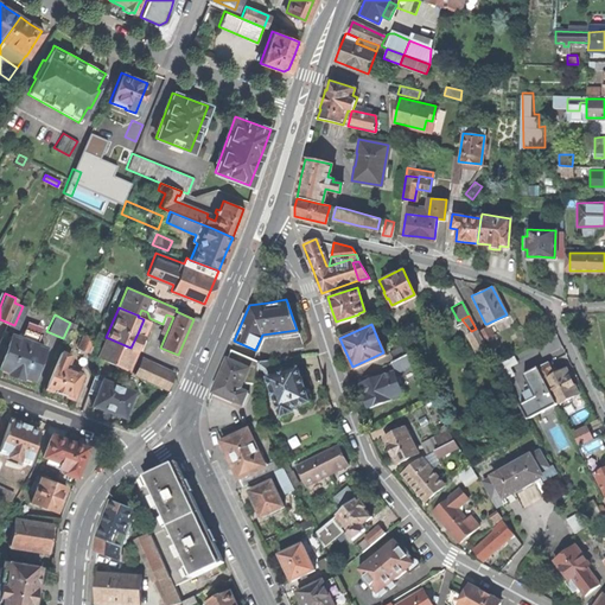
[(477,329),(482,337),(491,332),(486,324),(485,324),(477,329)]
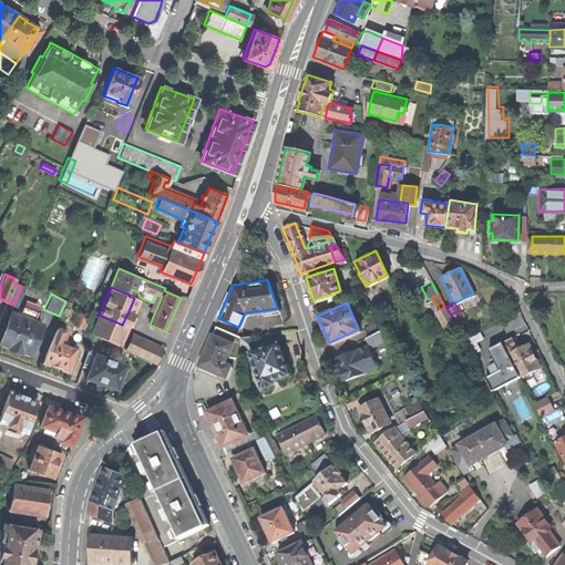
[(0,345),(13,350),(29,356),(29,353),(40,324),(31,320),(34,311),(20,307),(19,311),(14,310),(13,314),(9,312),(0,338),(0,345)]
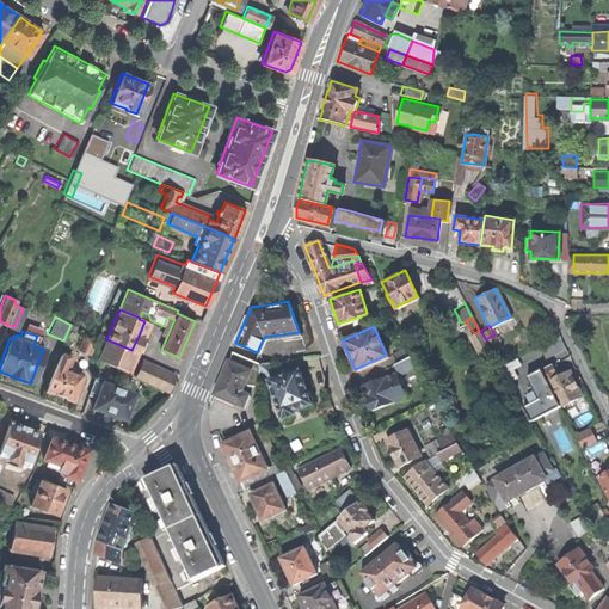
[(77,349),(88,354),(94,339),(75,331),(72,338),(80,342),(77,349)]
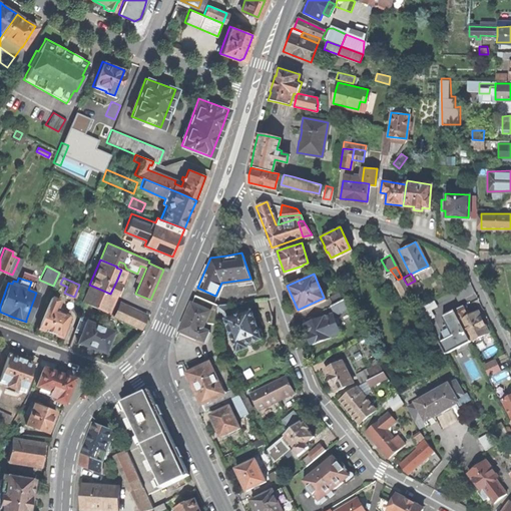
[(401,295),(409,291),(402,278),(398,280),(394,282),(401,295)]
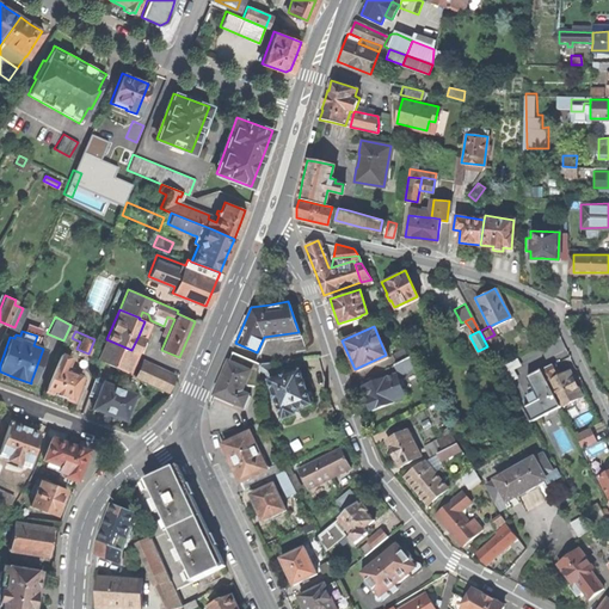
[(307,356),(299,332),(264,337),(257,352),(253,361),(258,363),(270,361),(294,357),(307,356)]
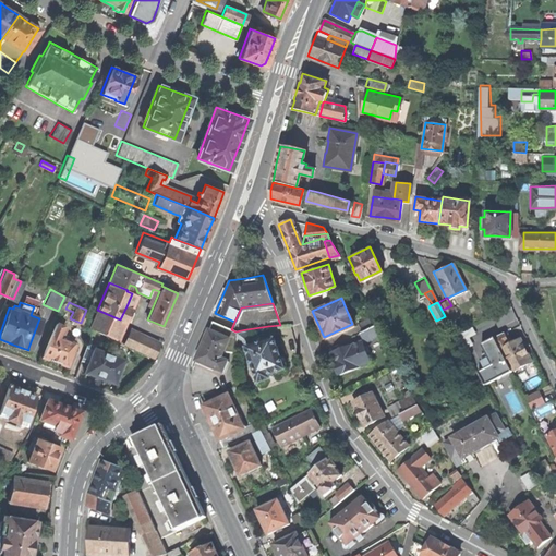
[(448,321),(457,316),(451,305),(443,310),(448,321)]
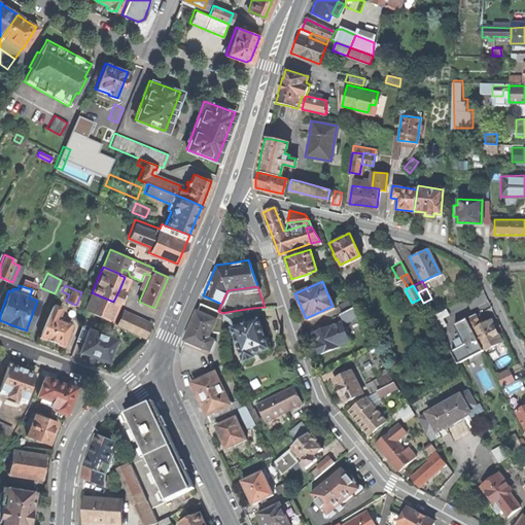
[(83,310),(106,319),(113,302),(92,292),(83,310)]
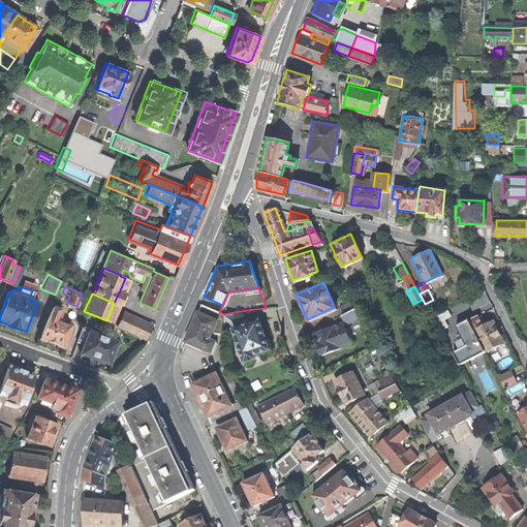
[(342,313),(355,307),(351,300),(338,306),(342,313)]
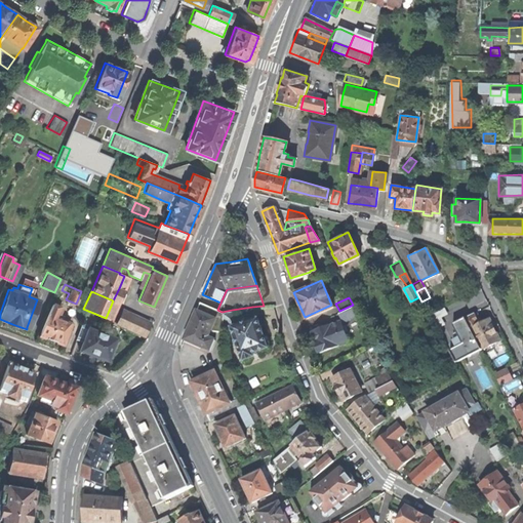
[(199,302),(196,310),(214,317),(208,330),(222,330),(222,322),(222,312),(217,310),(199,302)]
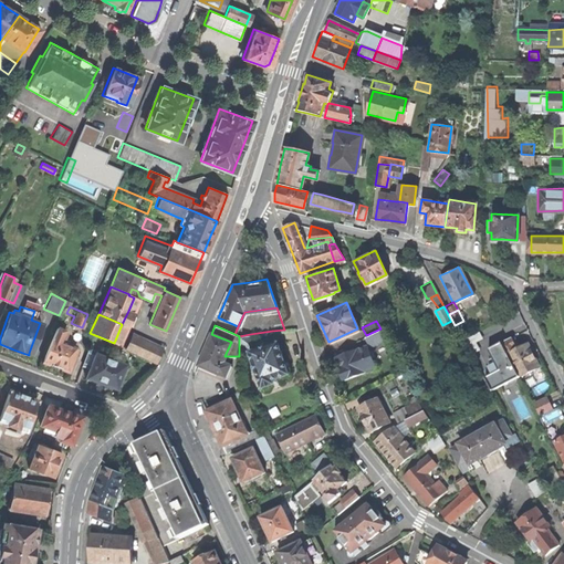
[(54,327),(41,359),(52,365),(66,369),(75,346),(60,341),(64,331),(54,327)]
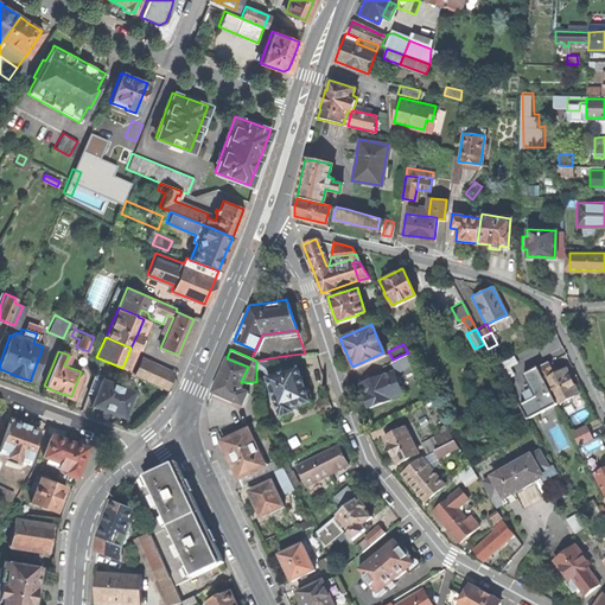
[(408,364),(412,362),(408,352),(393,360),(390,361),(395,370),(408,364)]
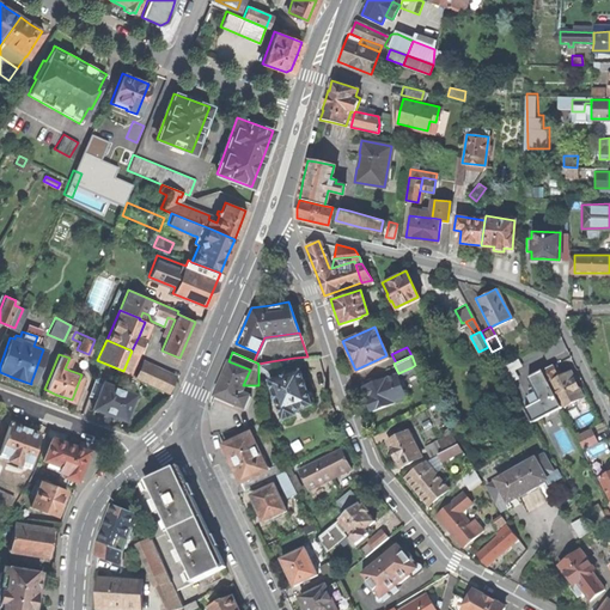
[(272,373),(273,378),(297,371),(294,358),(270,361),(272,373)]
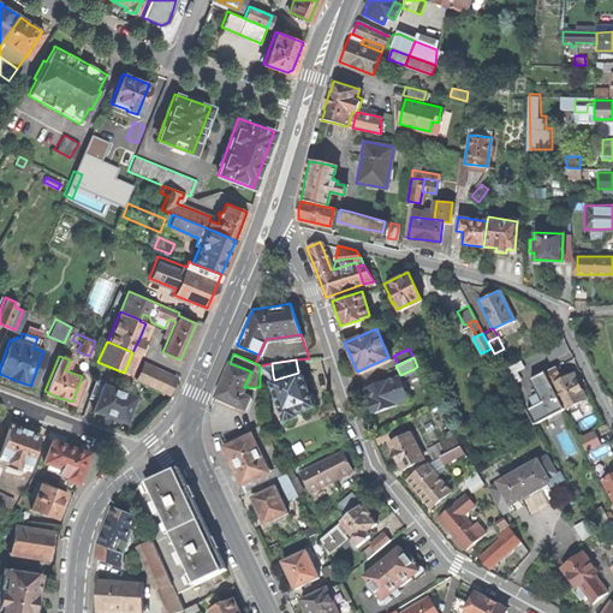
[(136,378),(167,392),(173,378),(143,363),(136,378)]
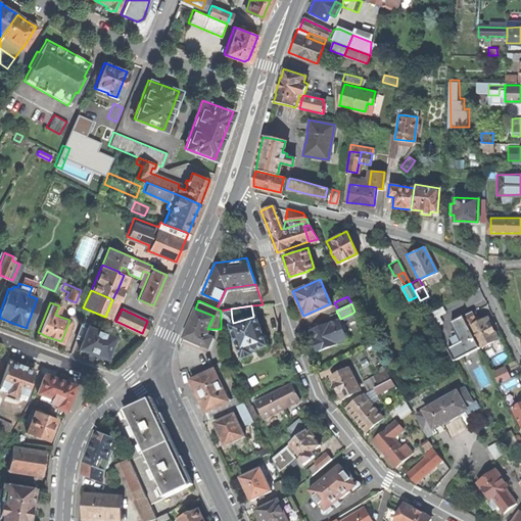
[(201,344),(207,346),(211,337),(205,334),(207,329),(214,316),(195,309),(188,323),(183,336),(201,344)]
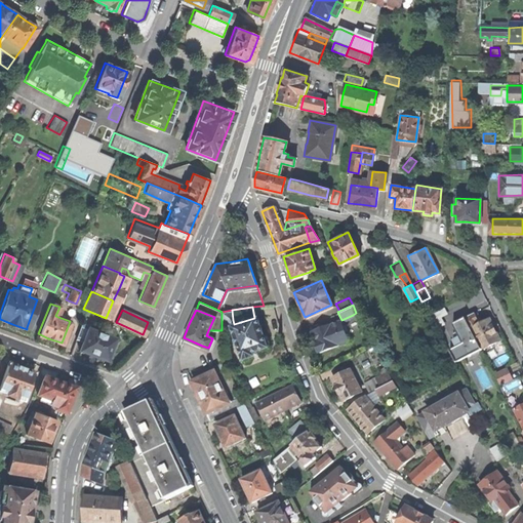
[(222,322),(233,320),(232,310),(222,312),(222,322)]
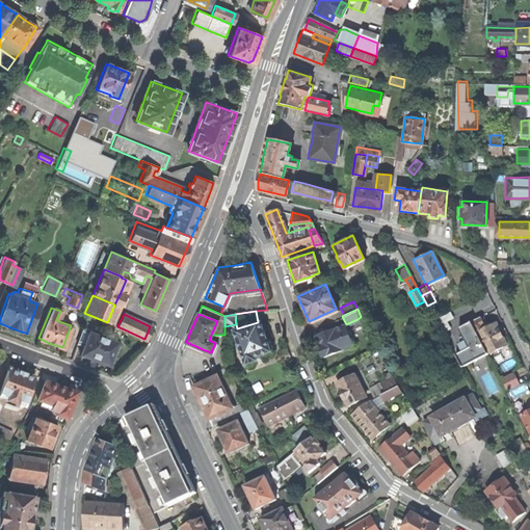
[(470,320),(474,328),(477,327),(478,330),(484,327),(482,324),(486,322),(482,314),(470,320)]
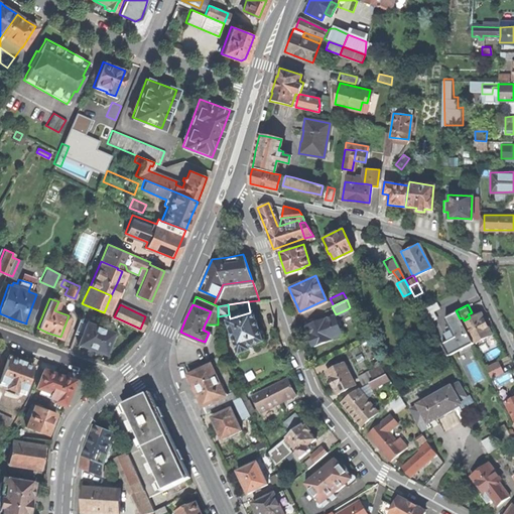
[(443,333),(446,340),(440,343),(446,355),(472,342),(460,318),(456,310),(448,313),(442,316),(447,326),(444,327),(446,331),(443,333)]
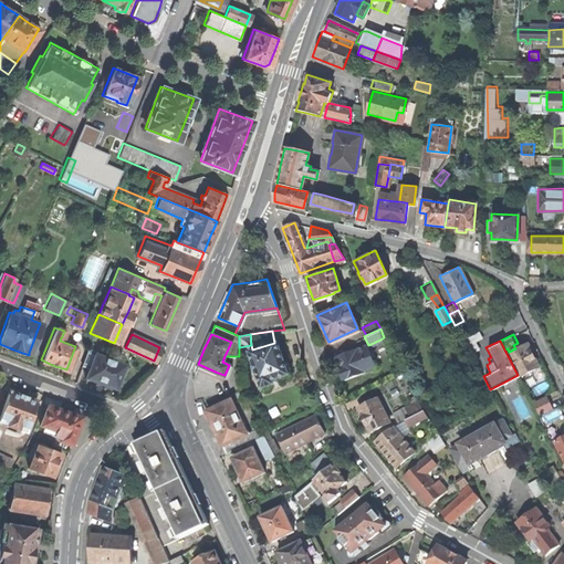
[(249,351),(261,387),(272,383),(271,378),(288,373),(286,371),(288,371),(289,367),(288,362),(284,361),(283,361),(281,353),(277,342),(274,343),(252,350),(249,351)]
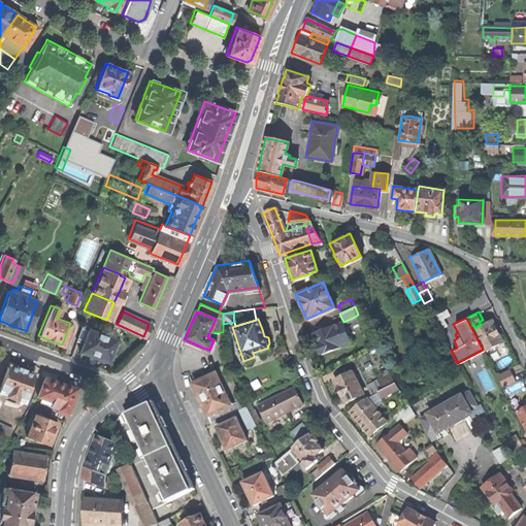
[(483,350),(501,340),(496,330),(491,320),(481,325),(474,328),(473,325),(470,326),(483,350)]
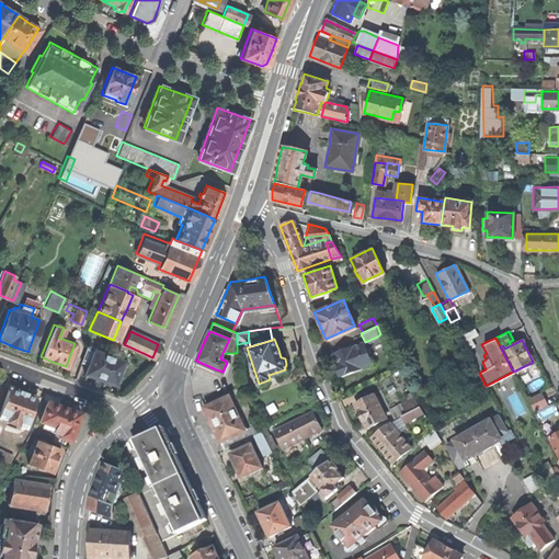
[(363,342),(352,346),(360,367),(371,363),(363,342)]
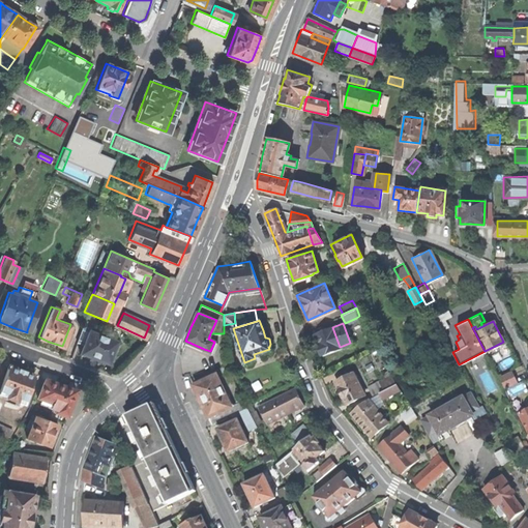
[(88,327),(81,324),(76,341),(83,344),(80,352),(90,356),(99,360),(103,360),(106,360),(108,358),(115,341),(87,330),(88,327)]
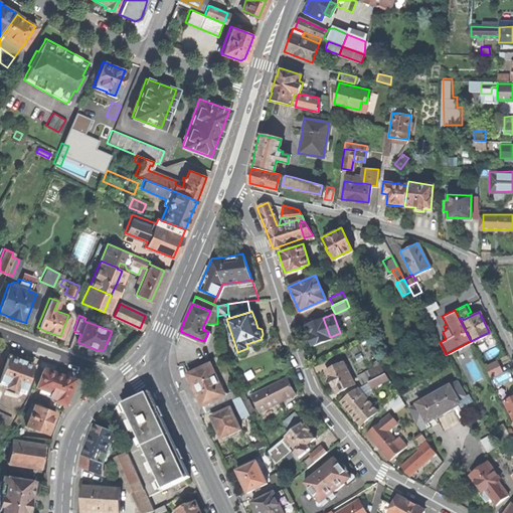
[(330,337),(323,318),(305,325),(308,334),(312,344),(330,337)]
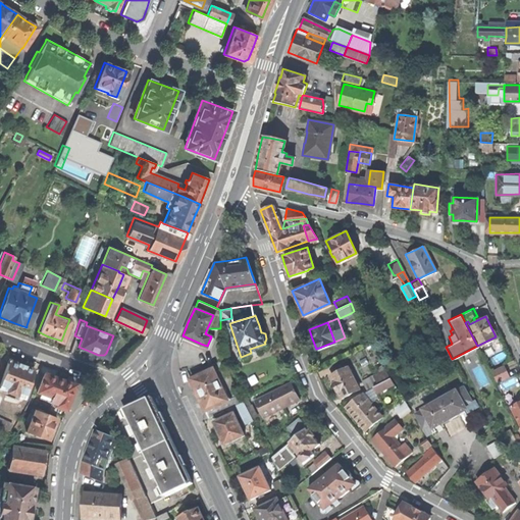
[(19,363),(6,359),(0,375),(0,390),(22,398),(33,368),(19,363)]
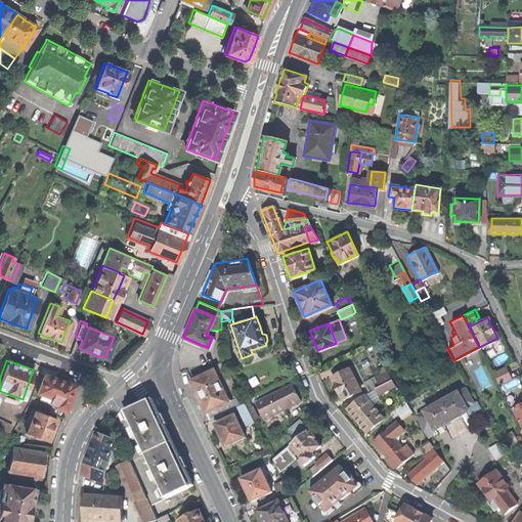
[(492,371),(498,383),(511,377),(504,364),(492,371)]
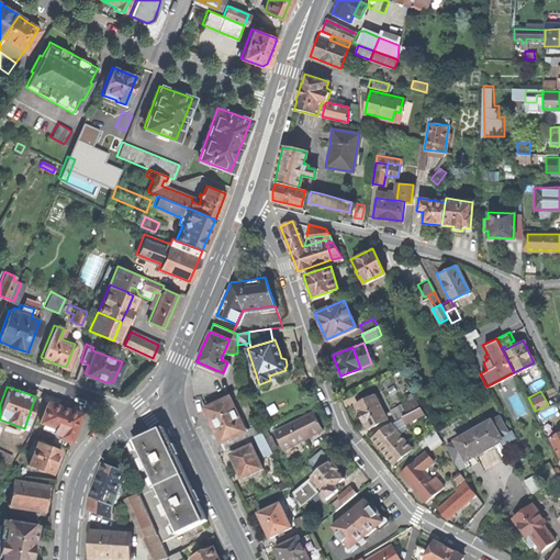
[(360,414),(367,427),(385,417),(373,394),(355,404),(360,414)]
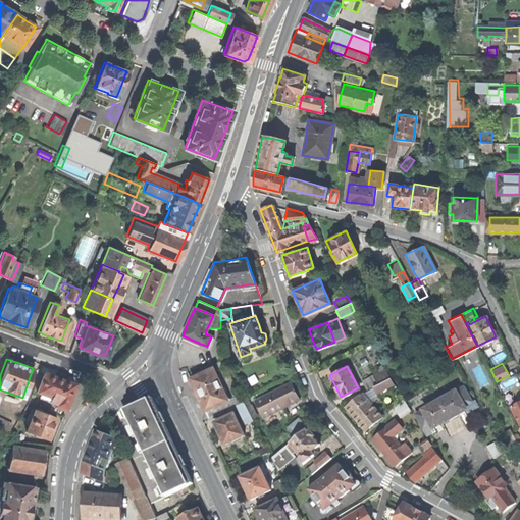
[(197,394),(205,409),(216,404),(226,399),(212,368),(190,378),(197,394)]
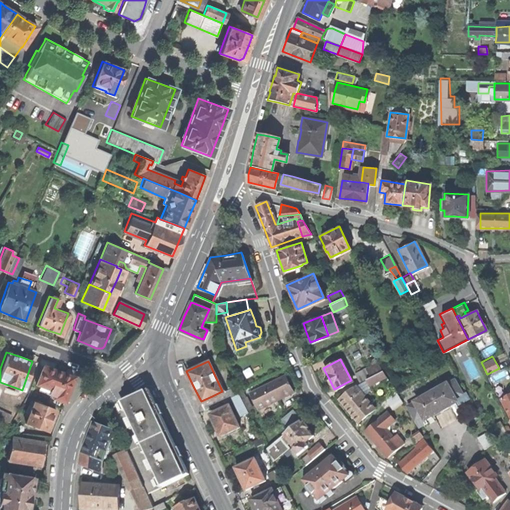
[(51,397),(63,402),(67,389),(72,376),(41,365),(35,383),(48,388),(46,393),(52,395),(51,397)]
